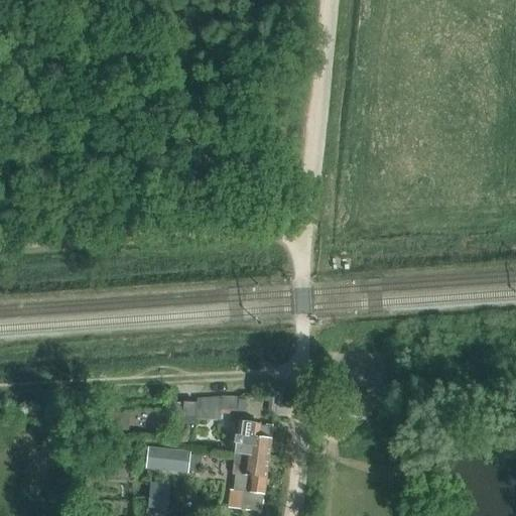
[(221,397),(221,411),(237,411),(238,400),(238,398),(221,397)]
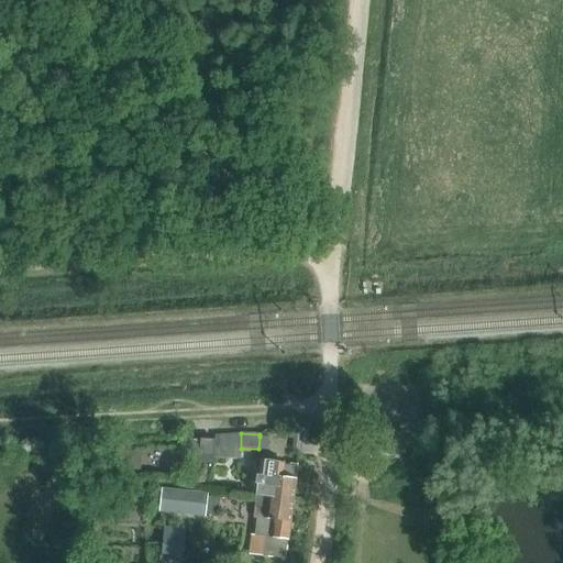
[(213,439),(213,457),(227,457),(228,434),(213,435),(213,439)]
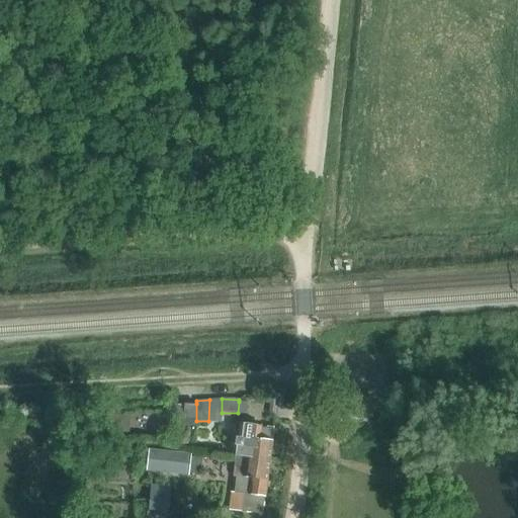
[(166,402),(166,411),(183,412),(184,403),(166,402)]
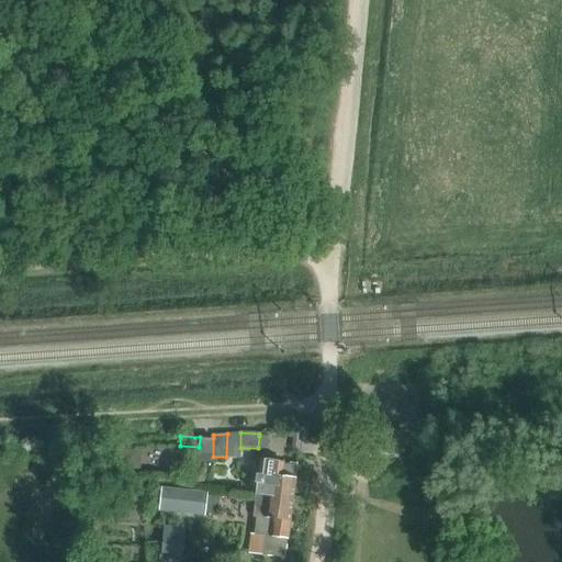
[(259,436),(258,448),(267,449),(268,437),(259,436)]
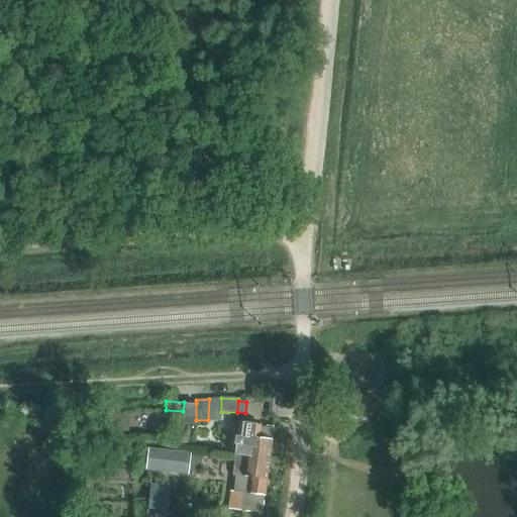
[(237,435),(234,457),(269,461),(273,429),(256,427),(256,424),(242,422),(240,436),(237,435)]
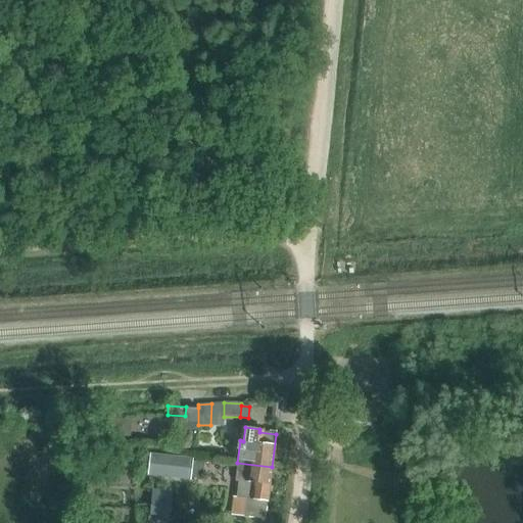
[(165,479),(183,482),(184,478),(202,480),(204,462),(153,456),(151,472),(165,474),(165,479)]
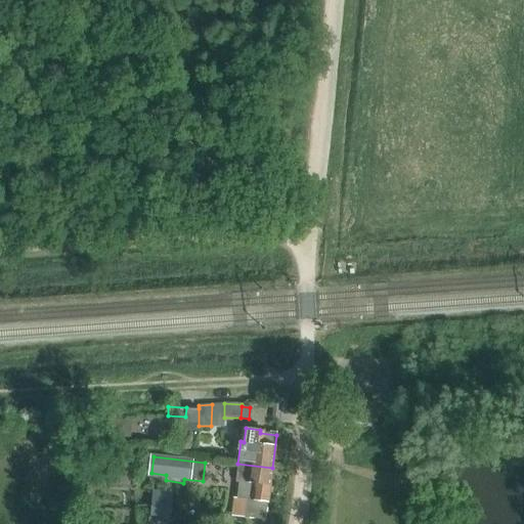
[(272,468),(237,464),(235,482),(238,482),(236,498),(247,499),(246,512),(266,515),(272,468)]
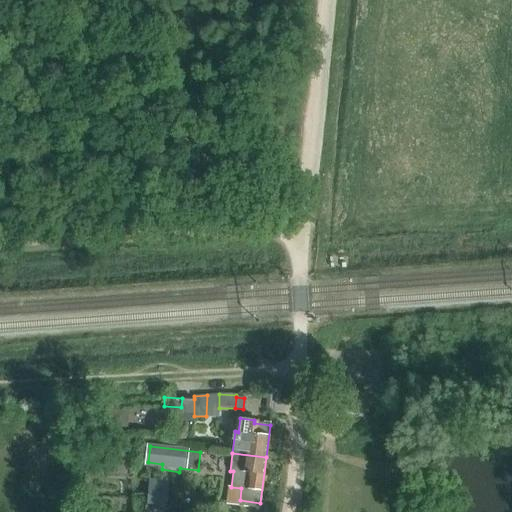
[(164,482),(149,483),(150,504),(165,504),(164,482)]
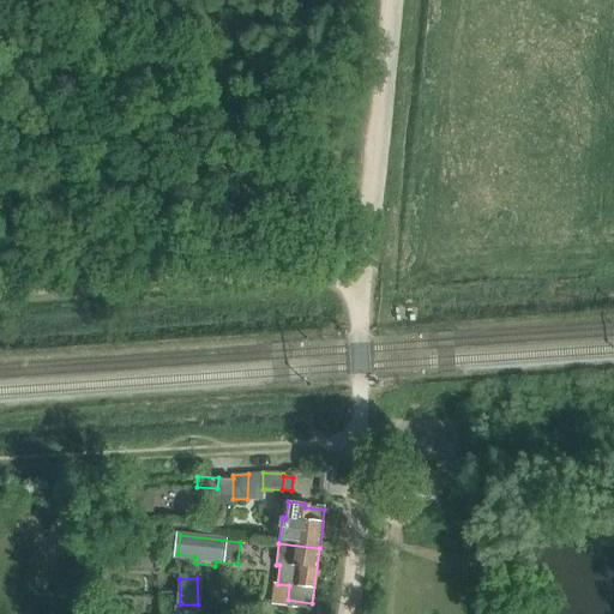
All buildings are outlined.
